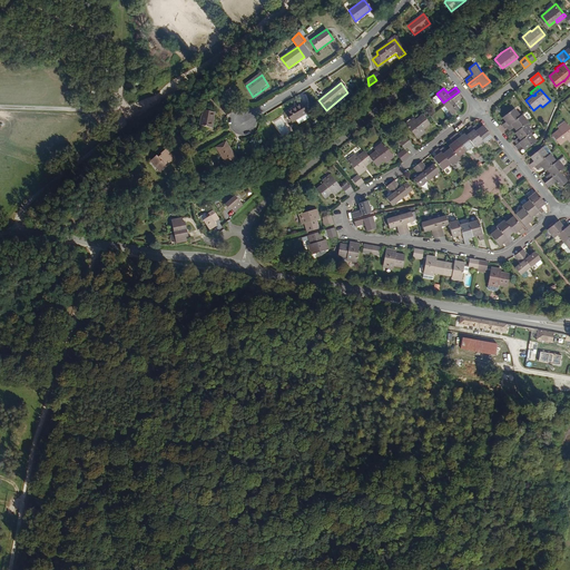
[(459,91),(443,102),(451,112),(459,107),(454,101),(461,95),(459,91)]
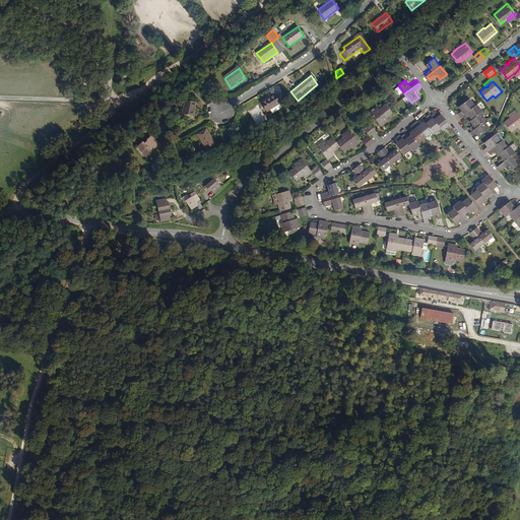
[(277,105),(275,102),(273,95),(260,105),(265,114),(278,106),(277,105)]
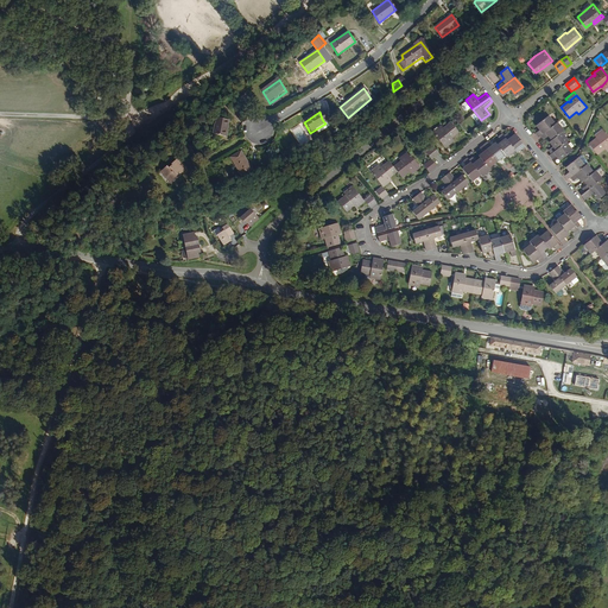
[(536,132),(538,134),(540,133),(543,131),(555,122),(549,114),(539,121),(542,126),(540,128),(536,132)]
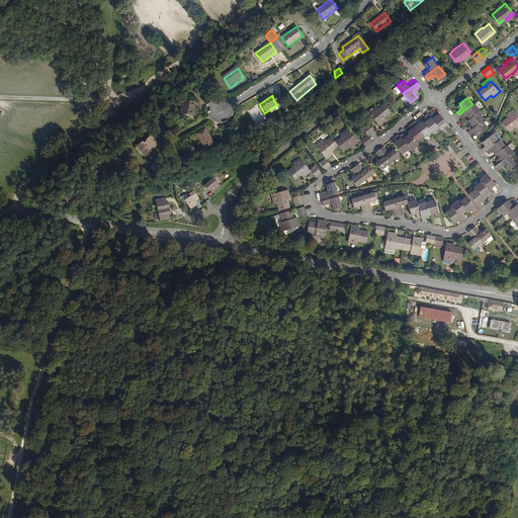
[(192,115),(194,102),(184,100),(181,113),(192,115)]
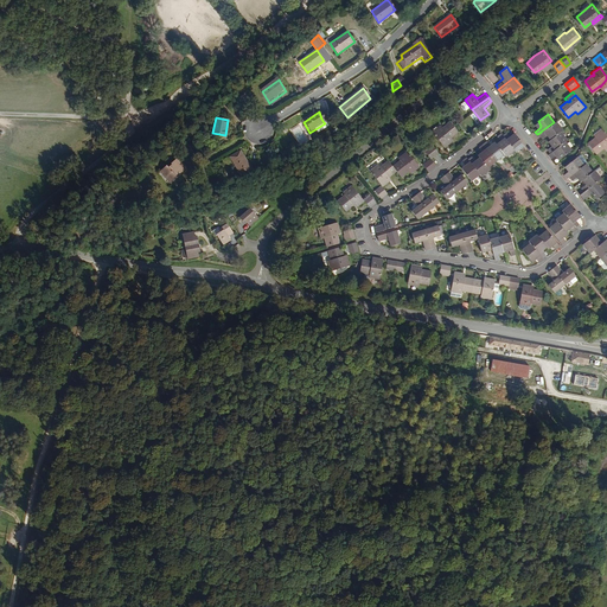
[(548,134),(550,139),(551,138),(561,131),(563,128),(556,120),(554,122),(542,131),(544,135),(548,134)]
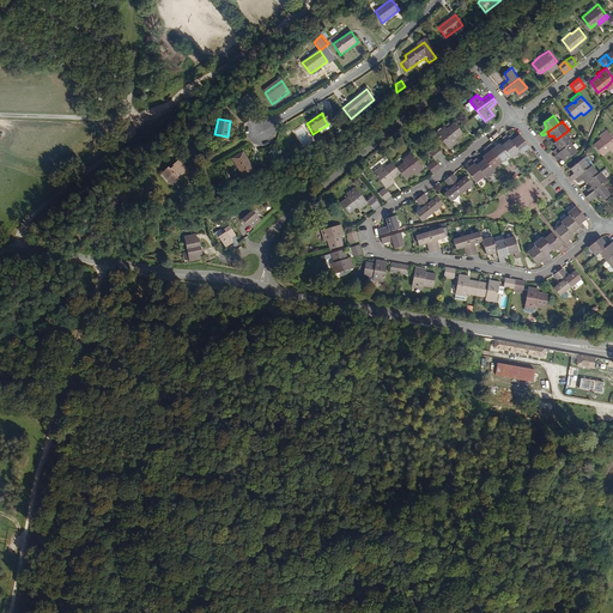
[(437,134),(445,145),(453,141),(451,139),(453,137),(455,139),(462,133),(454,122),(445,128),(445,127),(437,134)]
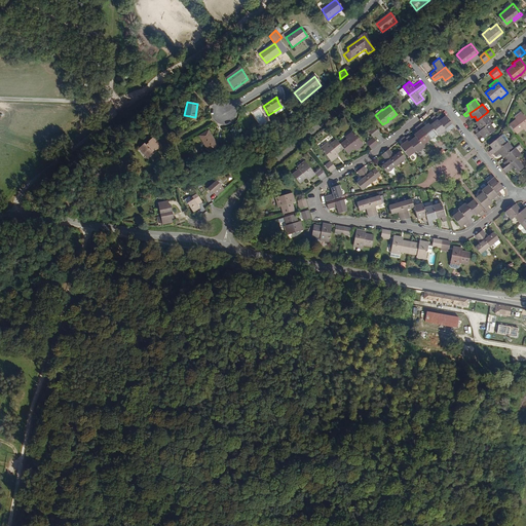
[(517,133),(523,127),(523,126),(525,125),(525,114),(523,111),(516,117),(516,118),(510,123),(517,133)]
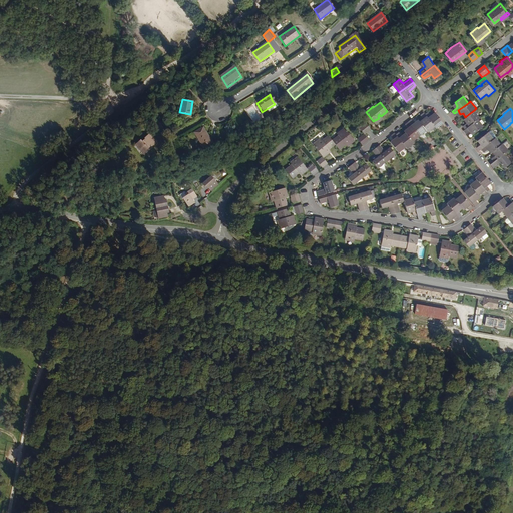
[(436,127),(443,121),(435,110),(431,114),(428,111),(425,113),(434,125),(436,127)]
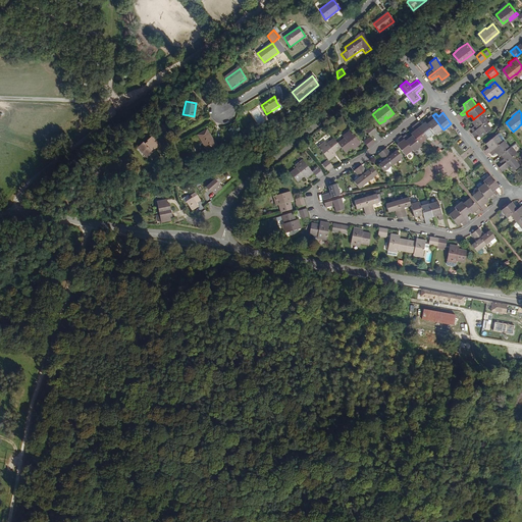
[(471,127),(473,131),(485,120),(488,119),(482,112),(474,118),(477,122),(475,124),(471,127)]
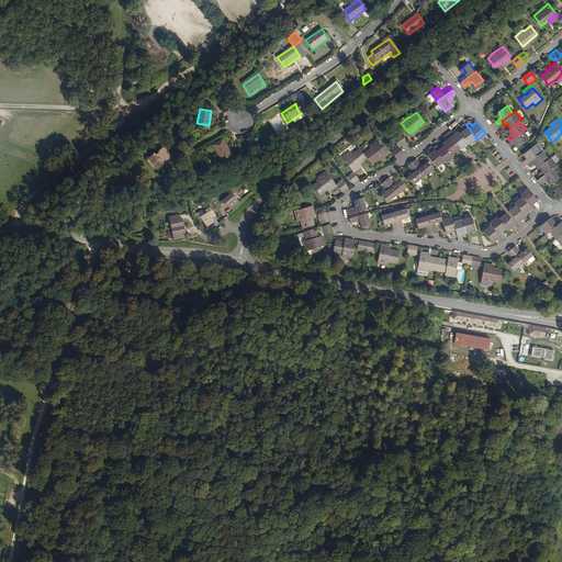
[(467,141),(468,143),(475,137),(465,124),(465,123),(462,127),(463,130),(464,132),(461,134),(467,141)]
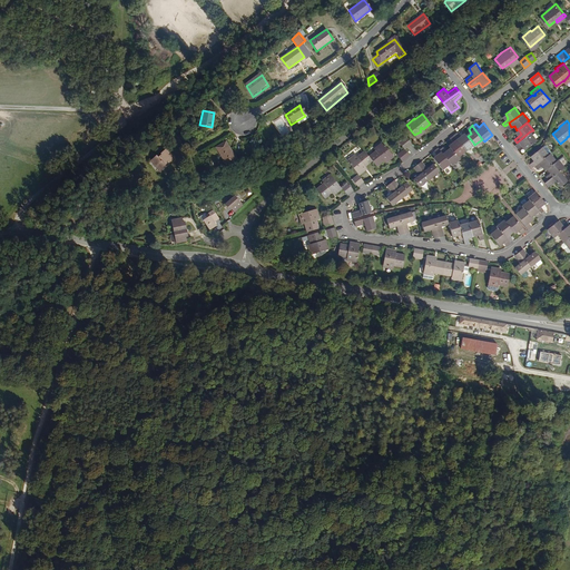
[(421,131),(414,135),(416,137),(424,131),(423,129),(421,127),(420,129),(421,131)]
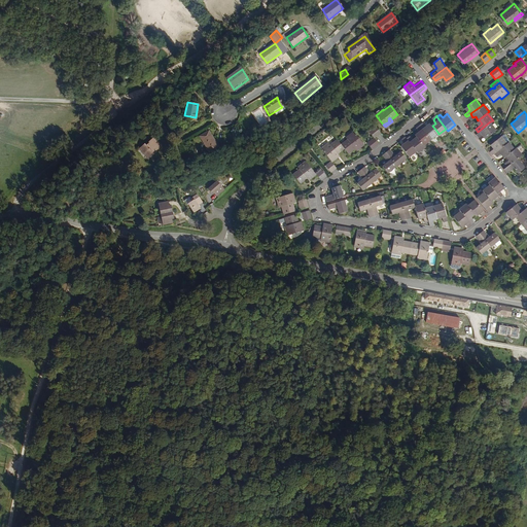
[(419,124),(430,138),(437,132),(432,126),(431,124),(429,121),(425,125),(422,120),(419,124)]
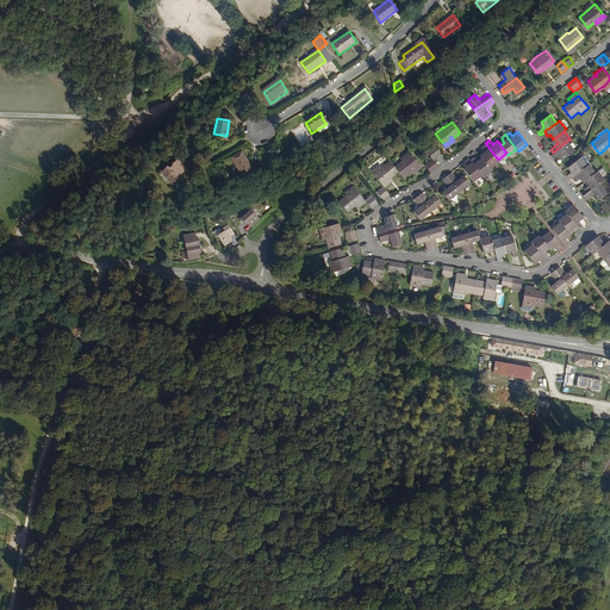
[(553,153),(551,154),(554,159),(559,154),(560,153),(562,155),(566,153),(567,155),(574,149),(567,141),(553,153)]
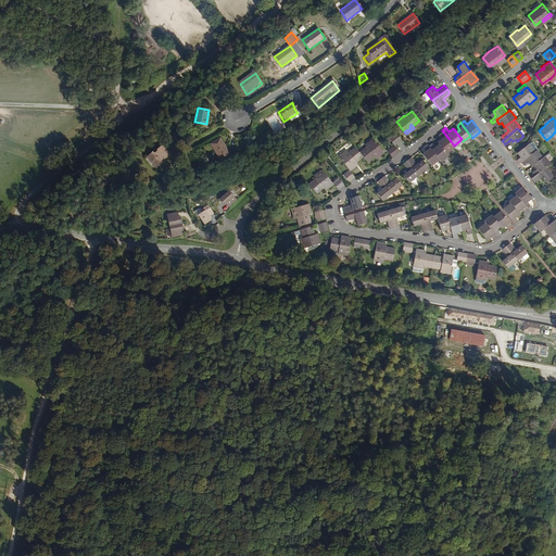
[(446,151),(454,146),(442,130),(439,133),(442,137),(443,139),(439,142),(446,151)]
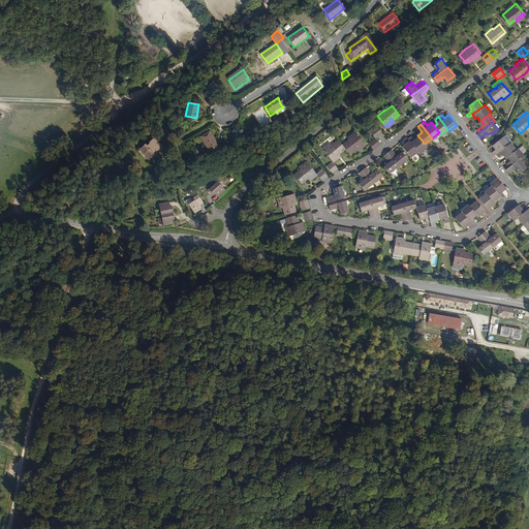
[(375,126),(370,130),(374,136),(380,132),(375,126)]
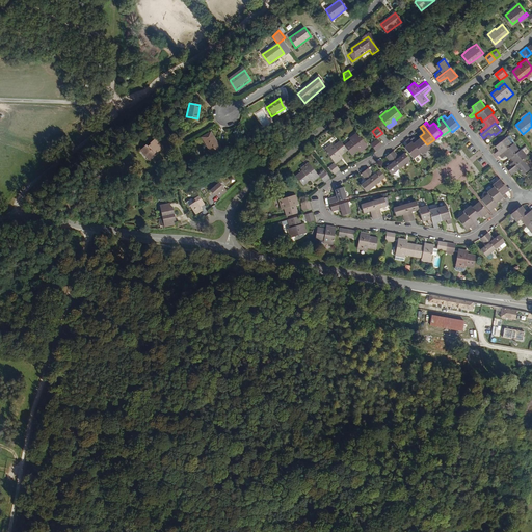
[(218,149),(209,133),(201,139),(209,154),(218,149)]
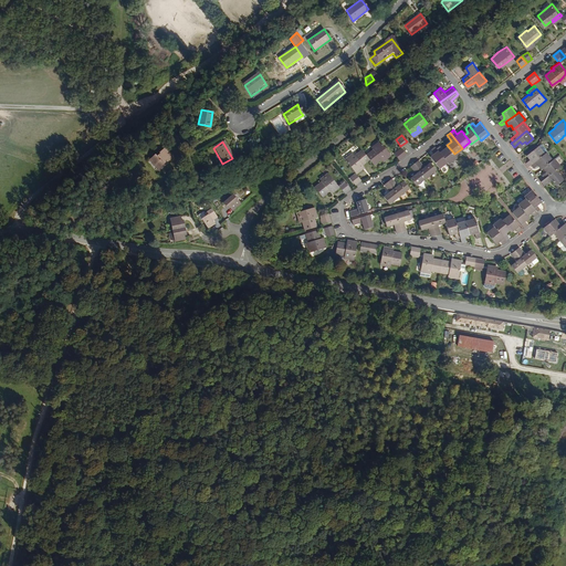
[(373,149),(366,154),(369,157),(374,164),(380,158),(379,157),(381,156),(384,157),(389,152),(380,142),(373,148),(373,149)]
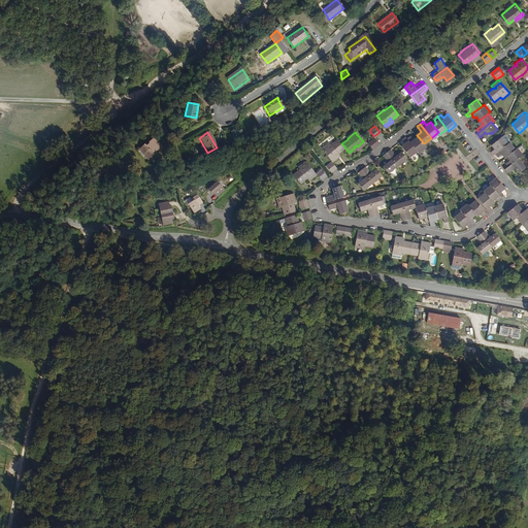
[(402,146),(409,156),(417,150),(407,137),(405,135),(402,137),(405,141),(406,143),(402,146)]
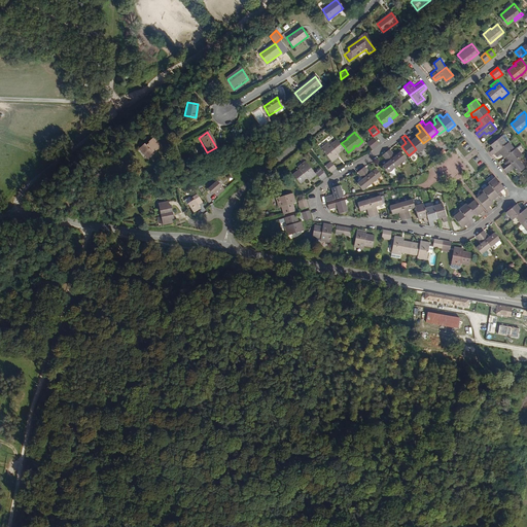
[(416,149),(418,151),(424,145),(423,143),(416,135),(412,138),(409,135),(407,137),(416,149)]
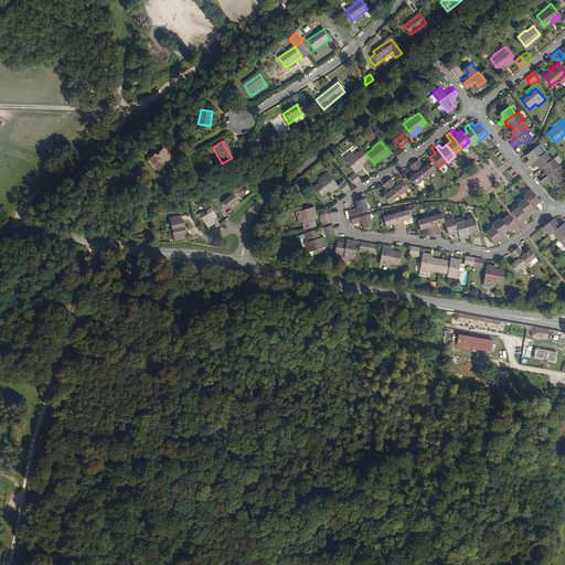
[(543,152),(537,145),(526,153),(531,161),(543,152)]
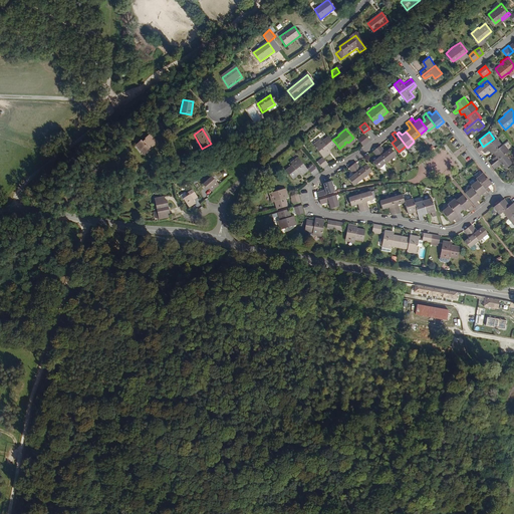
[(362,143),(368,139),(363,133),(358,138),(362,143)]
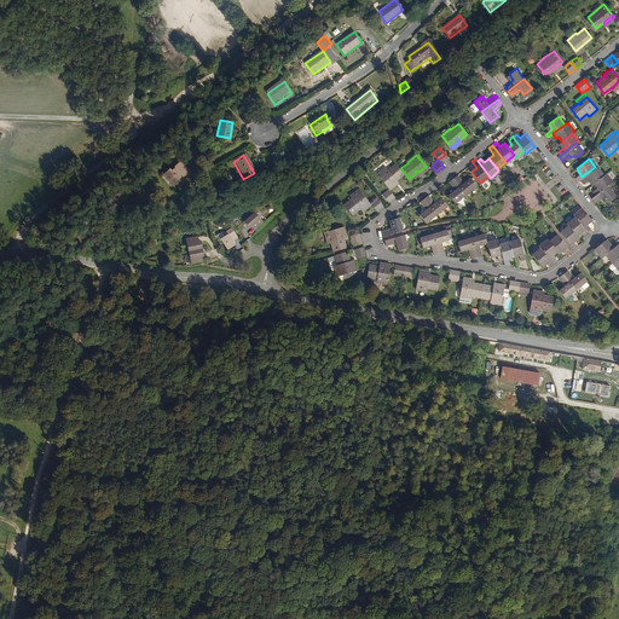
[(187,172),(179,161),(172,166),(173,168),(169,169),(168,167),(161,173),(171,186),(178,181),(175,178),(180,177),(180,178),(187,172)]
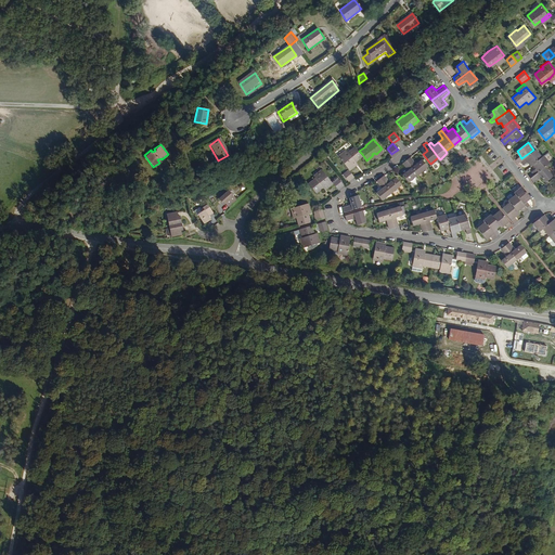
[(359,151),(355,144),(347,150),(346,150),(338,156),(347,166),(352,162),(352,159),(355,158),(355,159),(362,154),(359,151)]
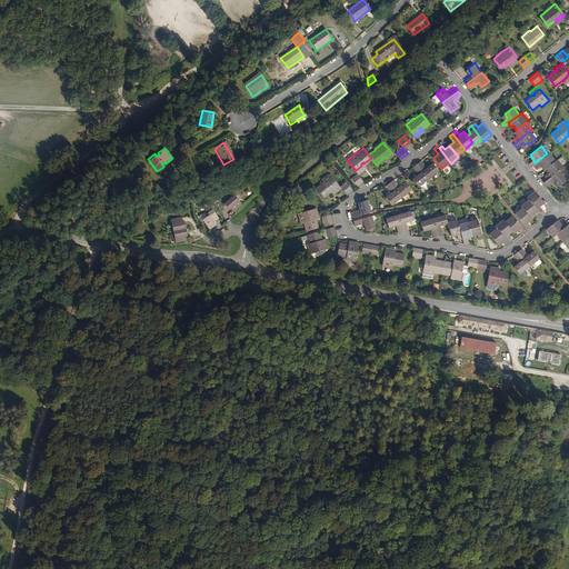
[(548,152),(547,153),(535,162),(533,163),(536,168),(540,165),(542,162),(546,167),(548,166),(552,162),(555,160),(548,152)]
